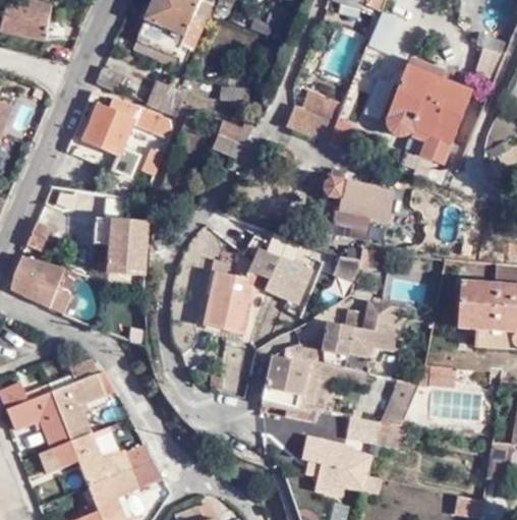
[(4,0),(3,5),(0,18),(0,34),(45,42),(47,15),(48,2),(38,0),(4,0)]
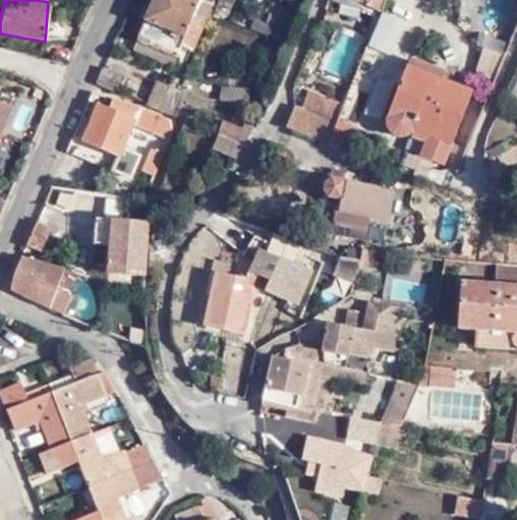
[(152,0),(152,2),(200,22),(209,3),(202,0),(152,0)]
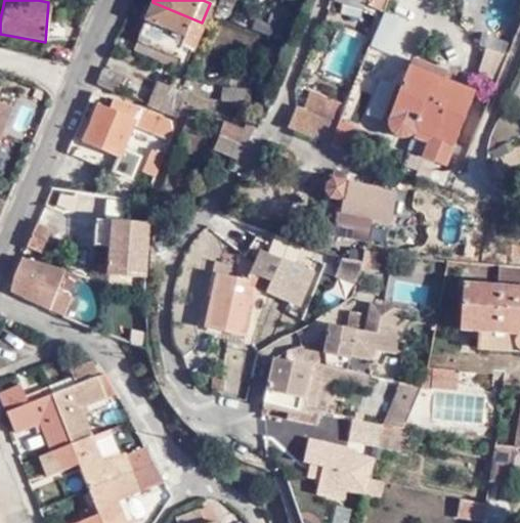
[(323,0),(379,14),(385,0),(323,0)]
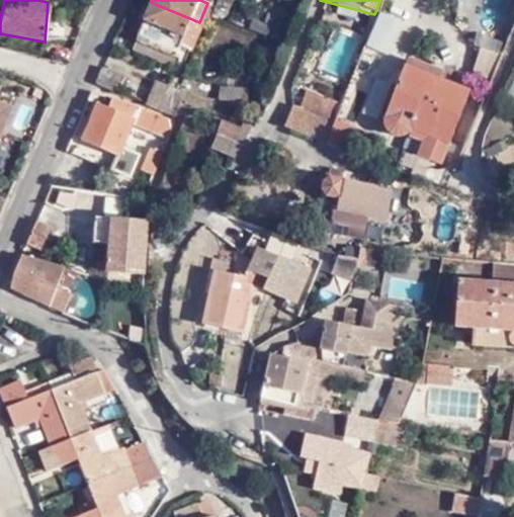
[(151,2),(148,7),(136,38),(184,60),(199,22),(151,2)]
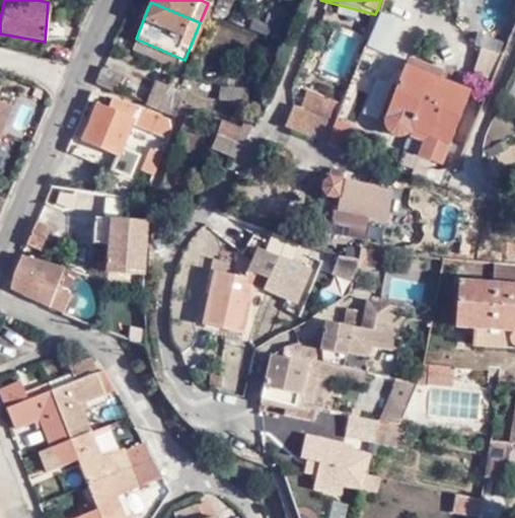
[(312,69),(340,83),(362,38),(335,23),(312,69)]
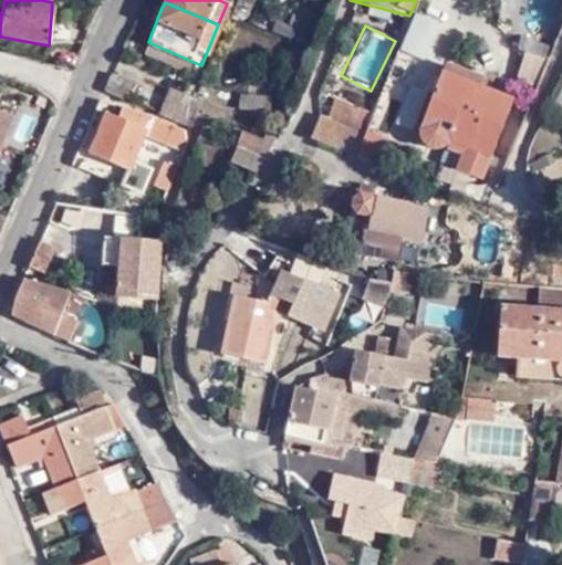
[(196,76),(201,65),(148,42),(143,53),(196,76)]
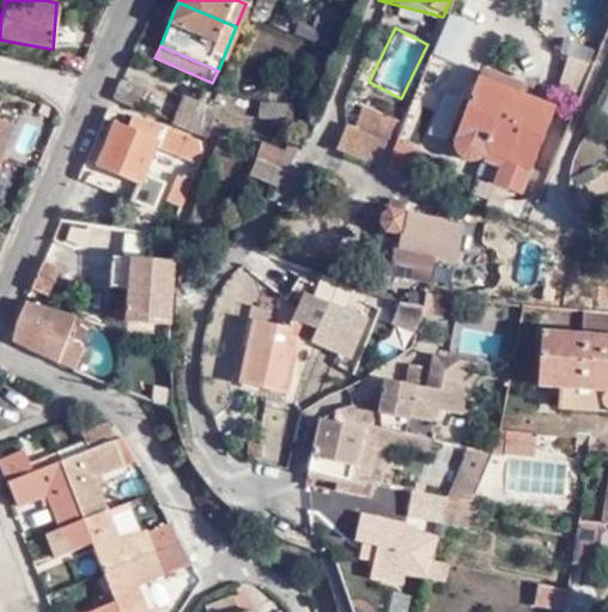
[(589,61),(570,53),(560,76),(579,83),(589,61)]
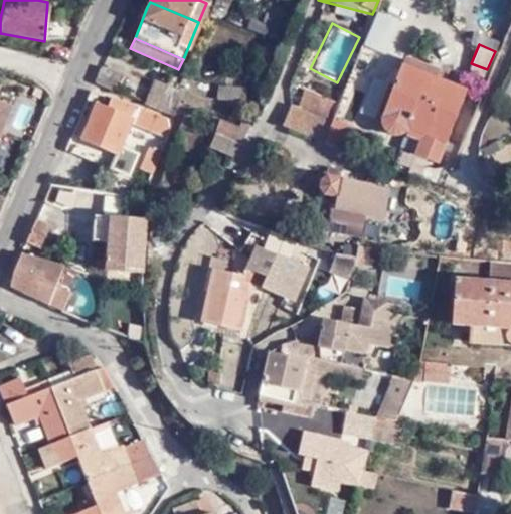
[(426,72),(429,65),(401,54),(399,61),(426,72)]
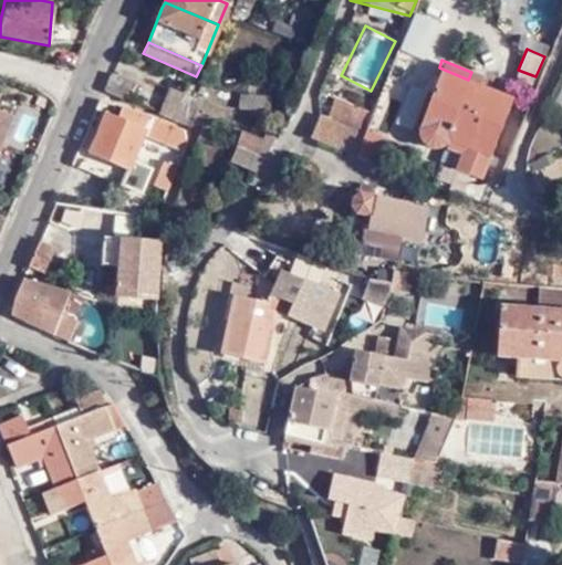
[(475,65),(471,72),(468,80),(487,87),(493,73),(475,65)]
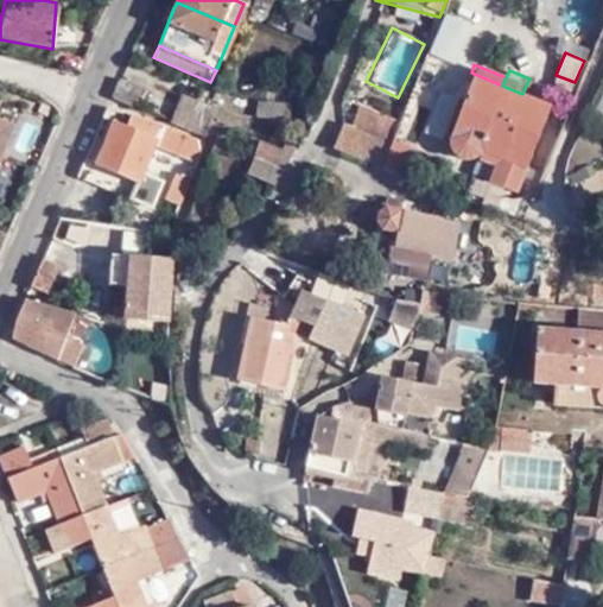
[(522,94),(502,86),(471,73),(446,134),(446,139),(446,144),(449,149),(452,151),(457,155),(462,155),(467,155),(471,153),(475,152),(480,147),(524,164),(548,103),(522,94)]
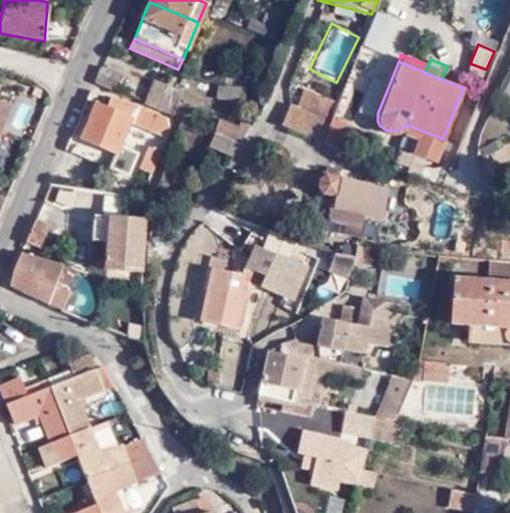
[(91,82),(114,90),(122,73),(99,64),(91,82)]
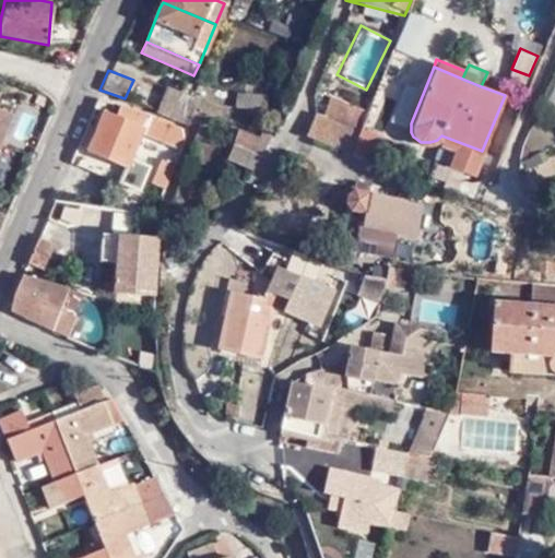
[(295,97),(300,83),(288,78),(276,103),(288,107),(292,107),(295,97)]
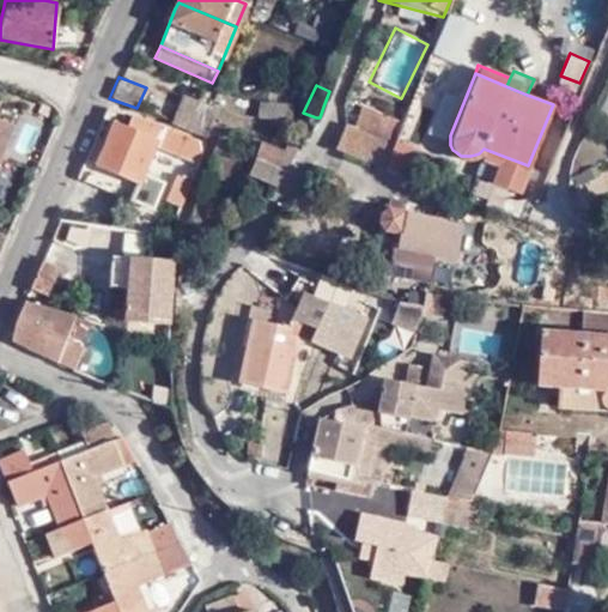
[(172,121),(204,133),(214,105),(183,94),(172,121)]
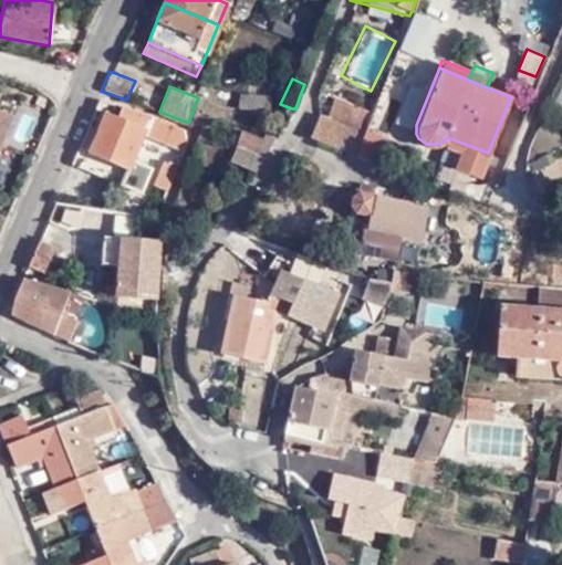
[(271,115),(277,104),(251,95),(247,107),(271,115)]
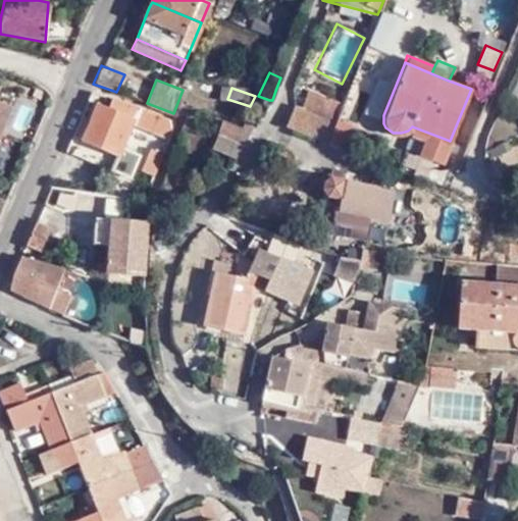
[(301,110),(334,122),(343,103),(307,91),(301,110)]
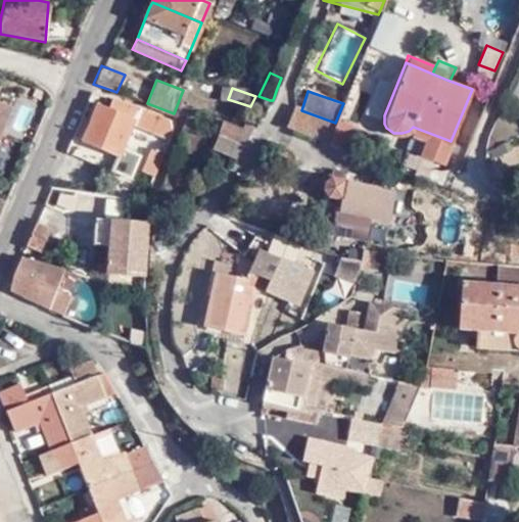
[(11,141),(0,138),(9,104),(0,101),(0,175),(1,175),(11,141)]
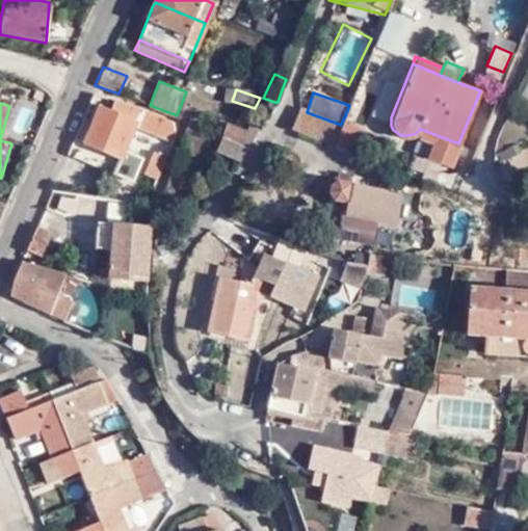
[(167,142),(175,124),(174,122),(124,104),(120,113),(97,105),(81,143),(116,158),(111,173),(131,180),(140,160),(123,153),(133,126),(152,133),(151,136),(167,142)]
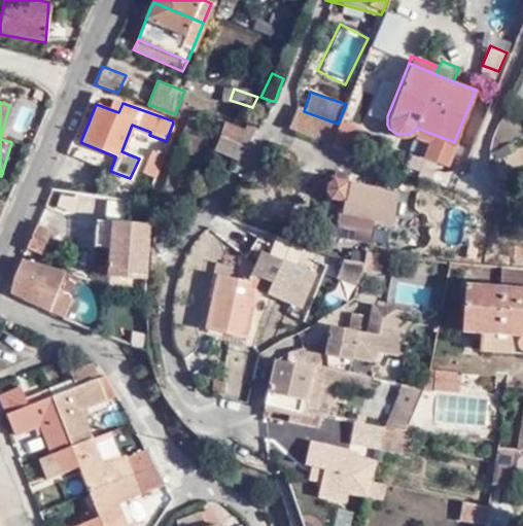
[(288,129),(330,145),(338,124),(304,111),(295,108),(288,129)]
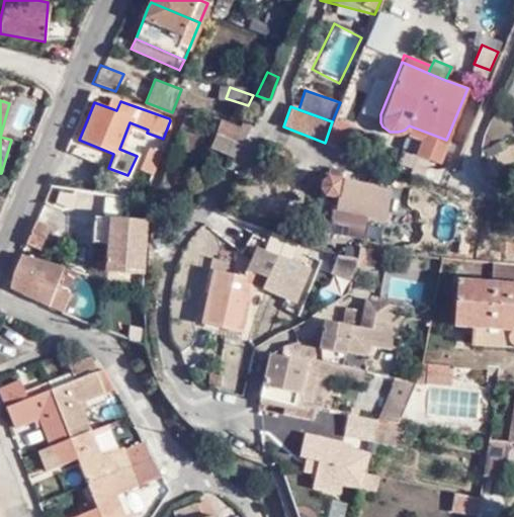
[(482,126),(489,143),(513,132),(513,116),(513,114),(482,126)]
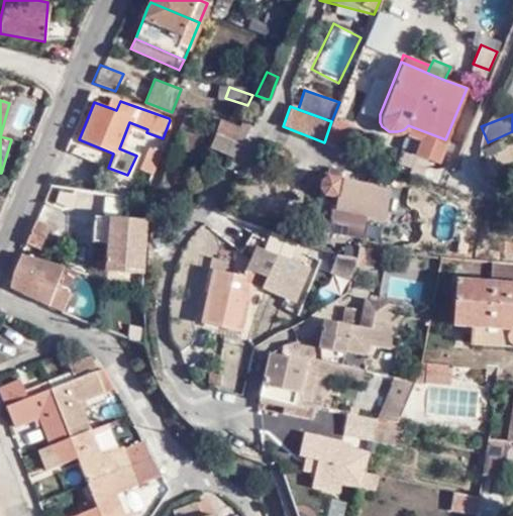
[(239,144),(242,140),(248,126),(242,124),(240,128),(223,121),(217,135),(239,144)]
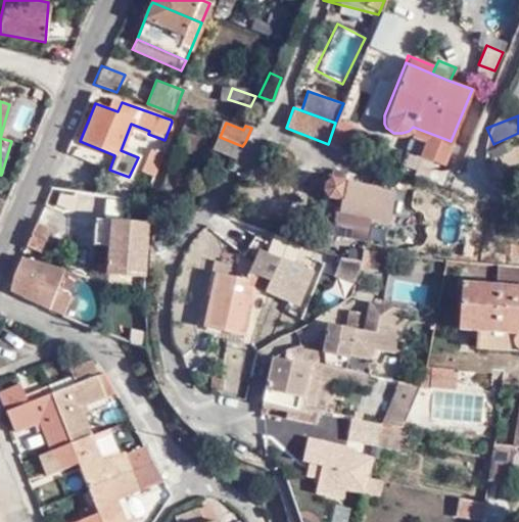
[(352,152),(370,158),(376,138),(377,137),(335,123),(328,144),(352,152)]
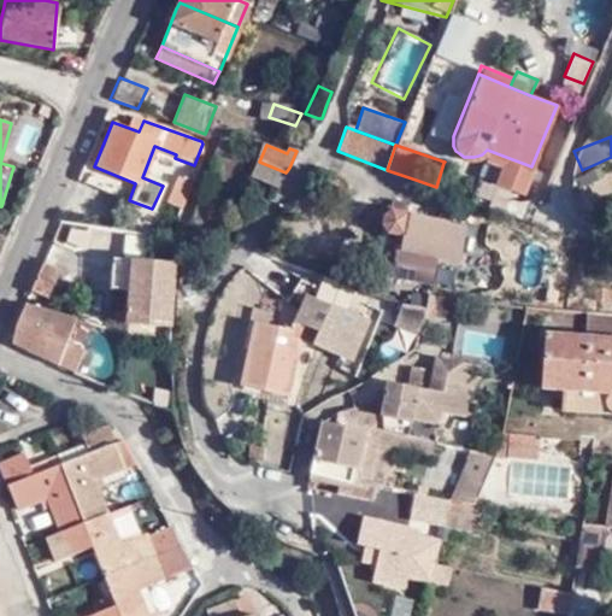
[(276,186),(286,172),(259,162),(254,176),(276,186)]
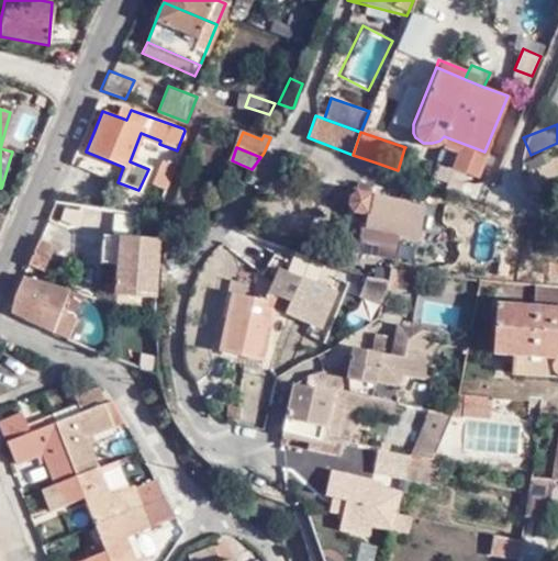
[(414,152),(404,148),(398,170),(406,174),(414,152)]
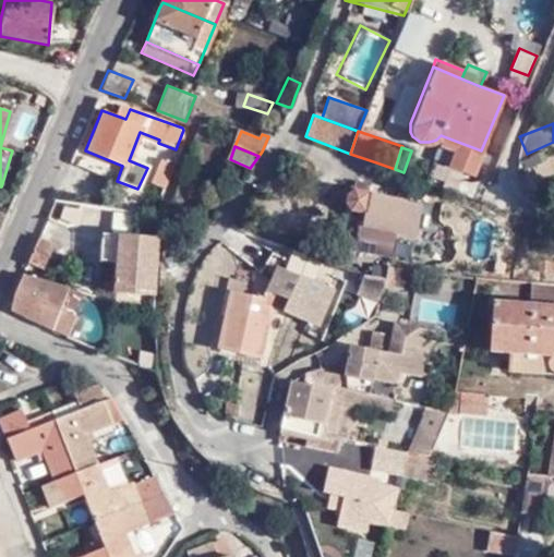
[(160,188),(170,162),(156,156),(145,182),(160,188)]
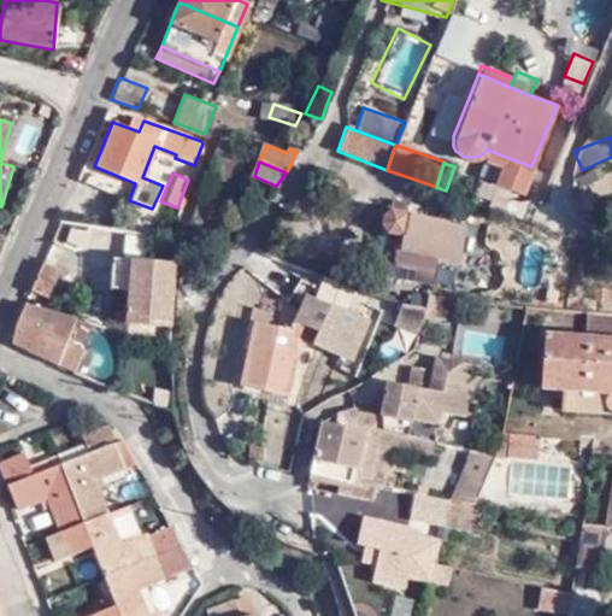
[(111,191),(87,182),(82,195),(105,204),(111,191)]
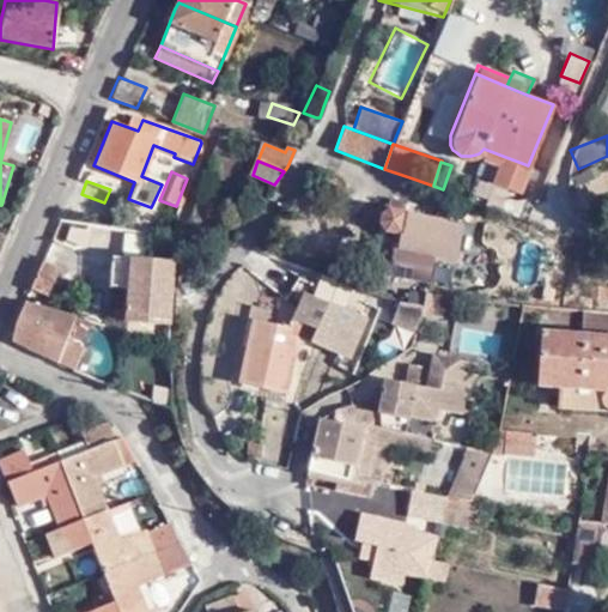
[(431,259),(438,219),(388,211),(382,216),(380,224),(383,229),(399,232),(393,272),(429,278),(431,259)]
